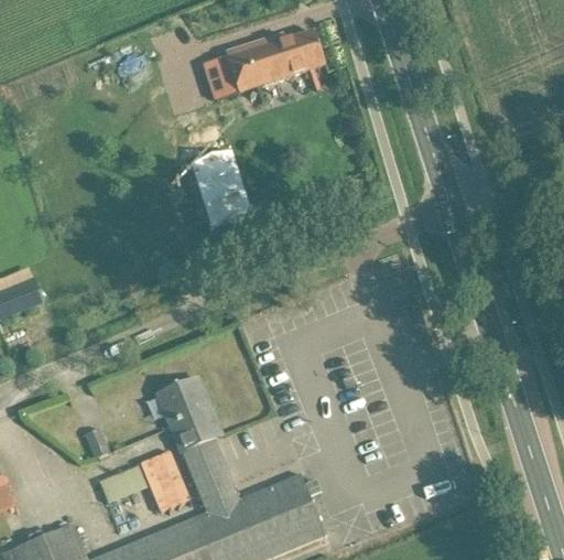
[(326,64),(315,31),(288,40),(285,33),(227,52),(228,56),(207,63),(218,98),(239,92),(240,93),(326,64)]
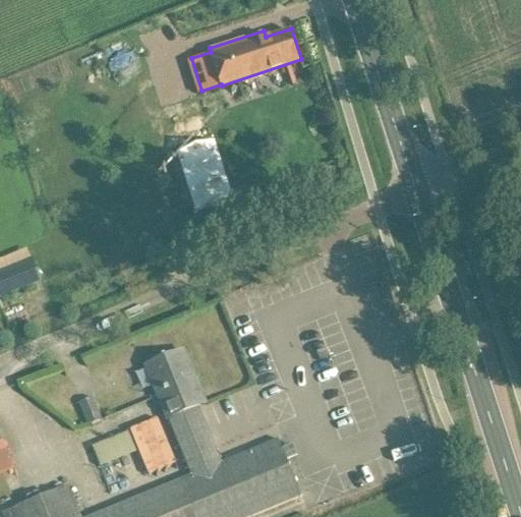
[(0,270),(0,294),(41,278),(32,257),(0,270)]
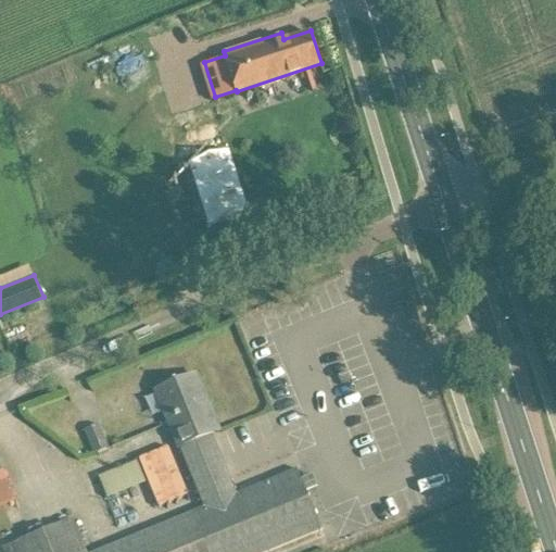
[(180,444),(212,431),(213,430),(203,405),(209,402),(196,372),(161,386),(168,402),(163,404),(179,444),(180,444)]
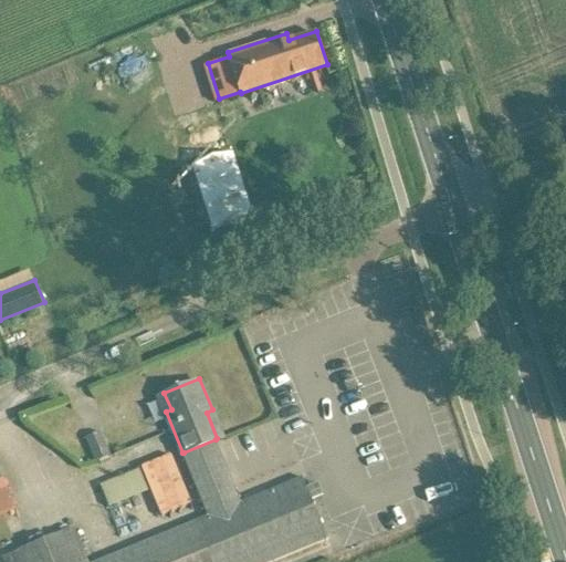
[(100,429),(87,434),(97,458),(111,454),(100,429)]
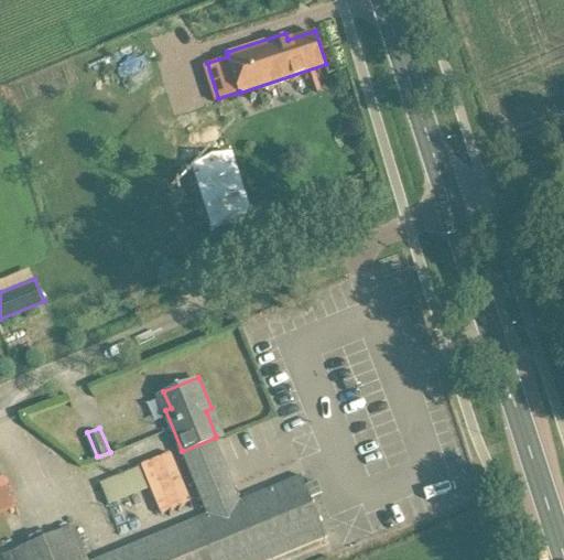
[(302,472),(240,498),(215,438),(183,451),(208,512),(89,559),(75,524),(13,548),(18,559),(264,559),(327,535),(302,472)]
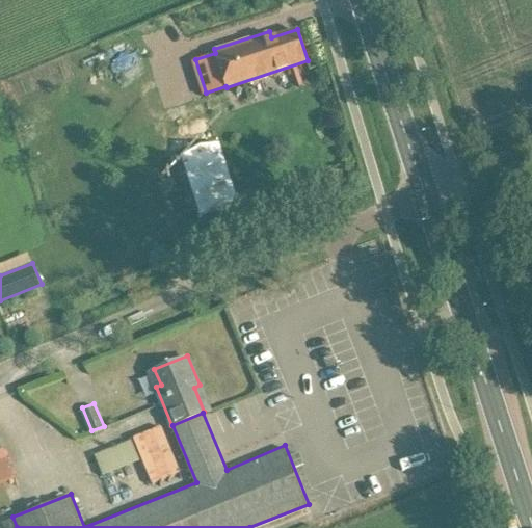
[(100,472),(140,458),(149,481),(178,471),(161,425),(92,450),(100,472)]
